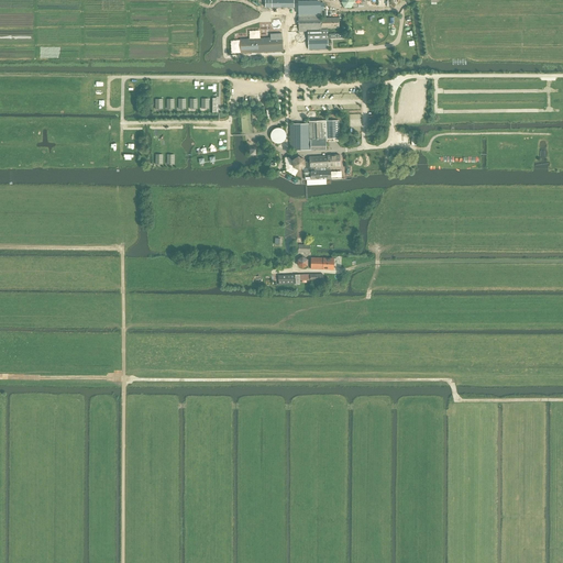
[(339,18),(321,19),(321,11),(324,11),(324,3),(299,3),(300,32),(308,32),(308,50),(328,50),(327,29),(339,29),(339,18)]
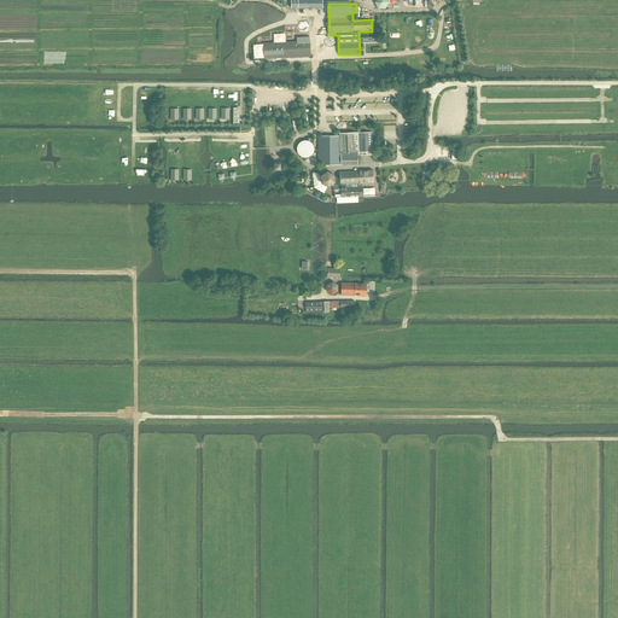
[(293,33),(299,35),(305,33),(304,27),(299,23),(293,25),(293,33)]
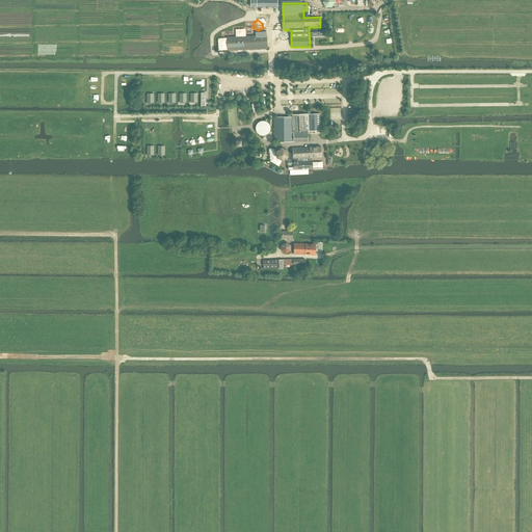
[(228,49),(228,51),(267,49),(267,35),(241,36),(233,36),(228,37),(228,49)]
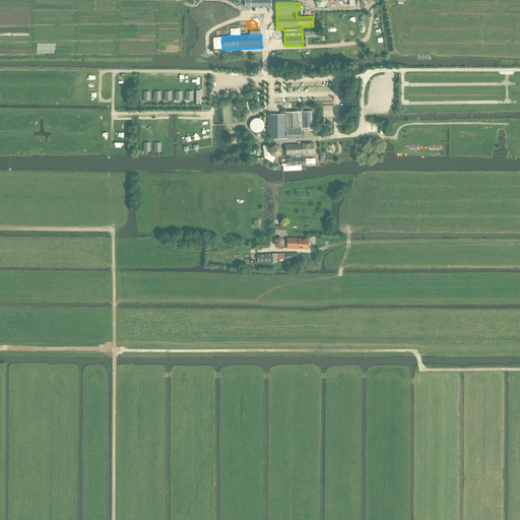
[(302,138),(302,128),(314,128),(313,112),(286,112),(286,115),(268,115),(268,138),(302,138)]
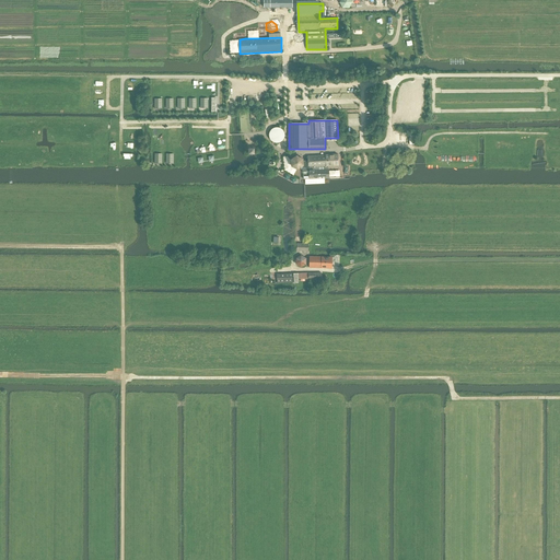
[(284,136),(284,135),(284,132),(283,131),(283,130),(282,129),(281,128),(280,127),(278,127),(277,127),(276,127),(275,128),(273,129),(272,130),(271,131),(270,132),(270,133),(270,135),(271,137),(271,138),(272,139),(273,140),(275,140),(277,140),(278,141),(279,140),(280,140),(282,139),(282,138),(283,137),(284,136)]
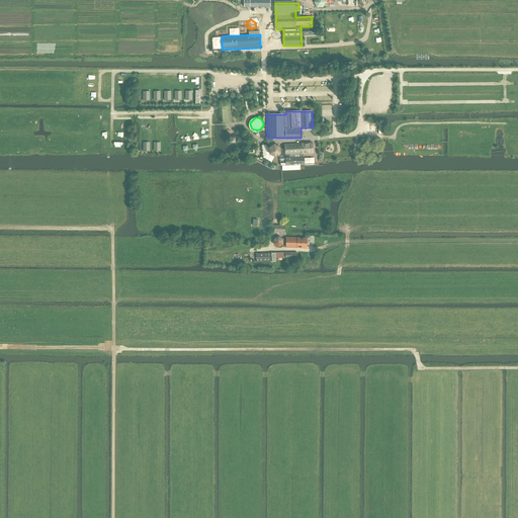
[(313,143),(301,144),(301,154),(304,153),(313,153),(313,143)]
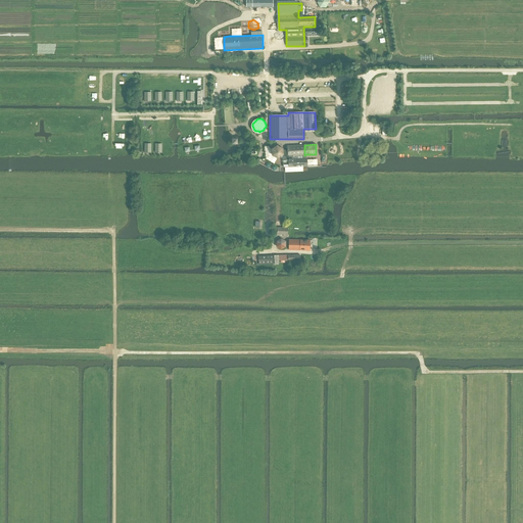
[(277,145),(272,148),(273,154),(278,157),(283,154),(284,168),(285,168),(285,173),(303,172),(303,170),(303,167),(307,167),(307,161),(307,158),(306,158),(306,154),(304,155),(304,145),(287,145),(288,152),(285,152),(283,152),(283,148),(277,145)]
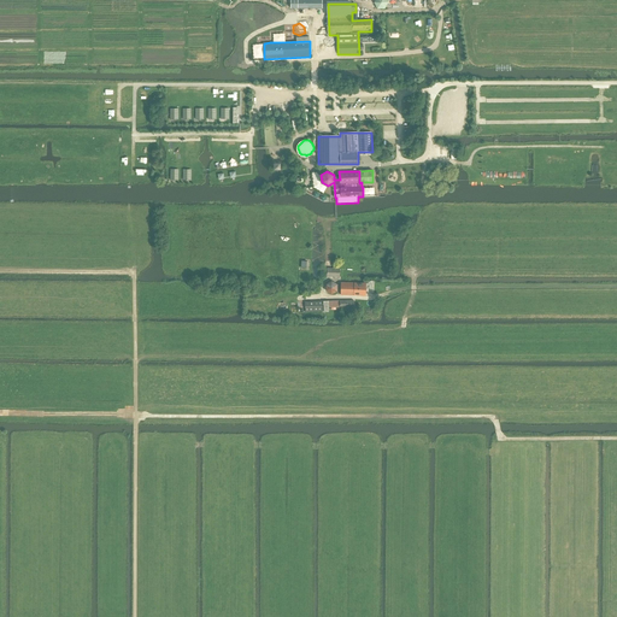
[(339,285),(333,281),(327,283),(327,289),(331,294),(338,291),(339,285)]
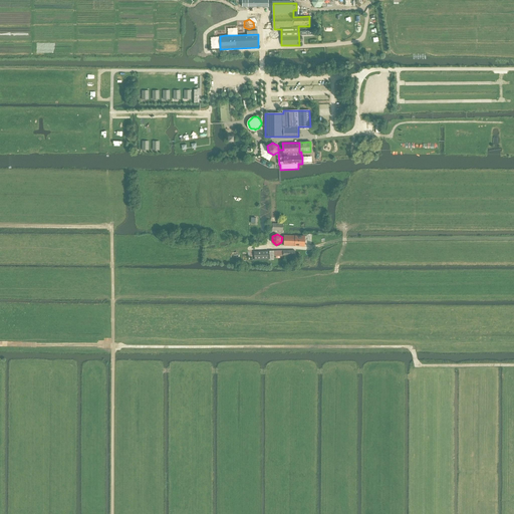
[(304,247),(304,236),(284,235),(284,246),(304,247)]
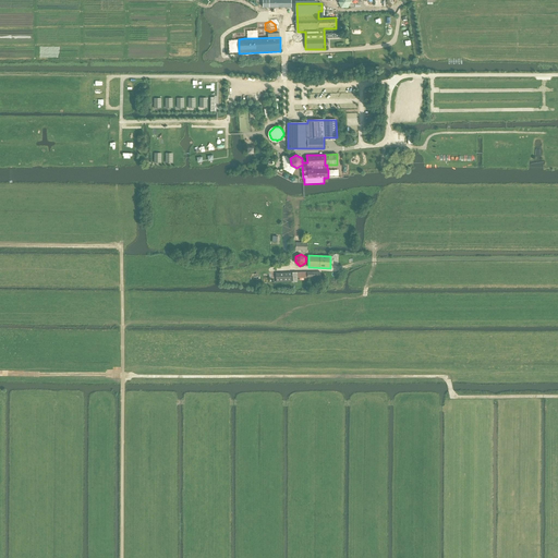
[(298,282),(298,278),(307,278),(319,278),(319,271),(307,271),(292,273),(293,282),(298,282)]
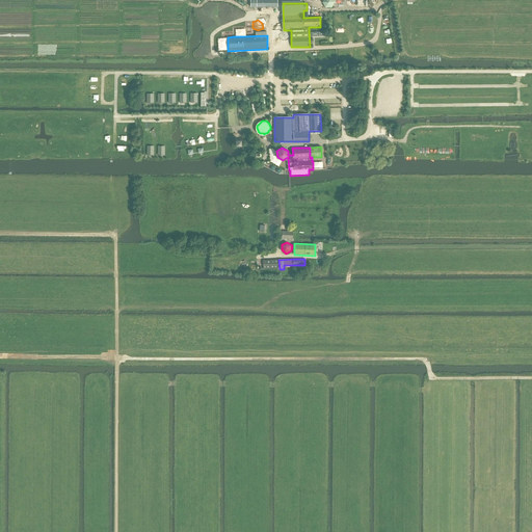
[(263,269),(278,269),(277,260),(263,260),(263,269)]
